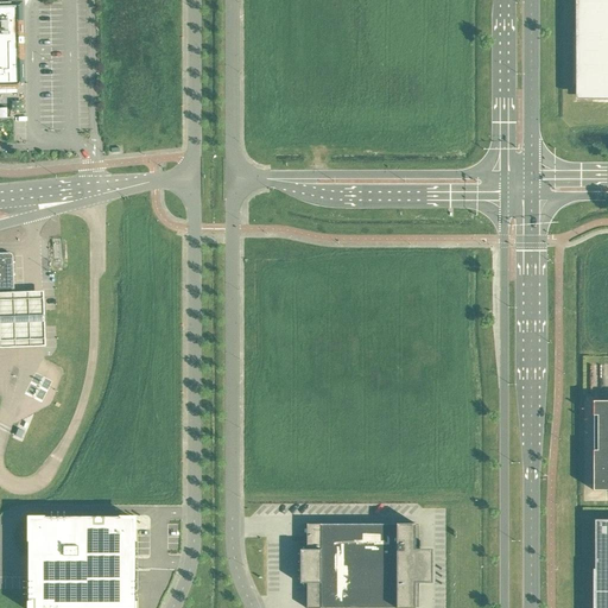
[(0,0),(0,86),(20,86),(20,61),(19,42),(19,21),(19,6),(17,6),(16,0),(0,0)]
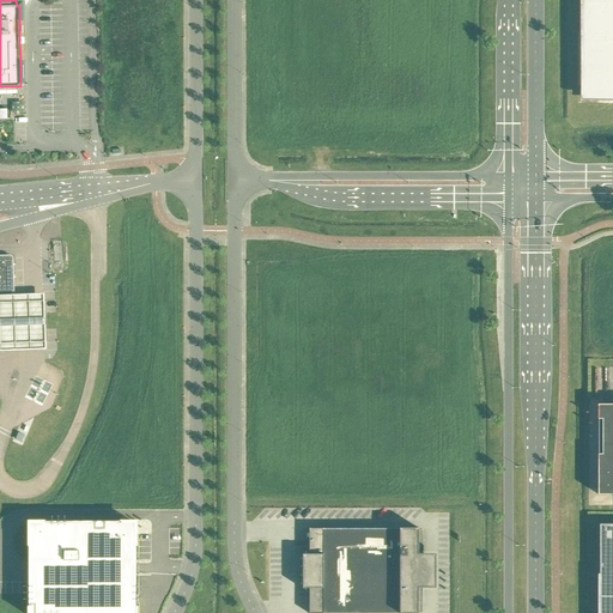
[(612,0),(594,0),(593,6),(590,12),(587,17),(582,20),(580,23),(580,32),(580,41),(580,66),(580,83),(580,85),(582,85),(582,84),(589,84),(596,92),(596,99),(596,102),(599,102),(599,101),(610,101),(610,102),(612,101),(612,0)]
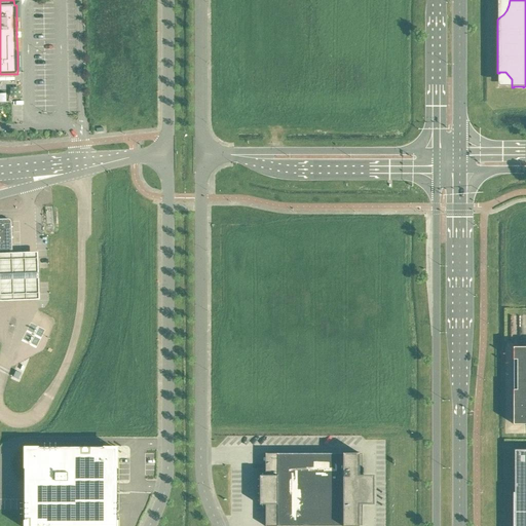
[(0,256),(12,256),(12,252),(11,223),(10,222),(10,221),(9,220),(8,220),(0,220),(0,256)]
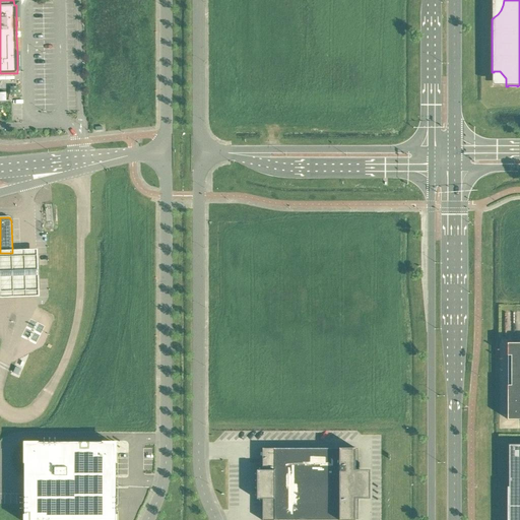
[(12,253),(0,253),(0,297),(39,296),(37,249),(12,249),(12,253)]
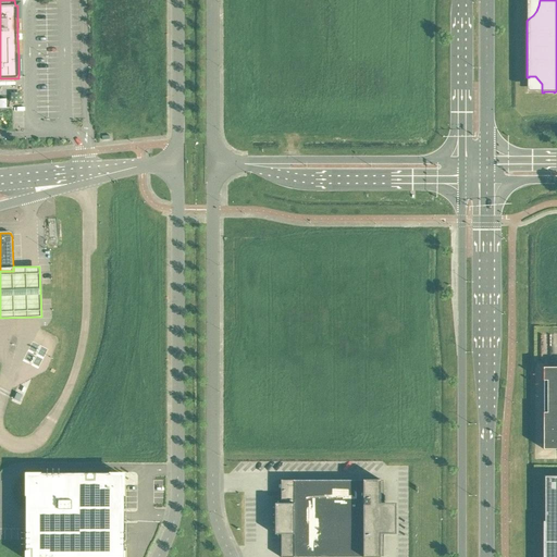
[(556,368),(543,368),(543,450),(556,449),(556,368)]
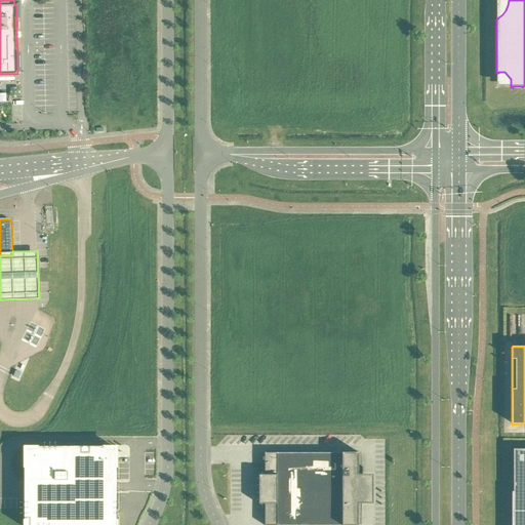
[(25,520),(24,524),(118,524),(118,520),(118,517),(118,510),(118,492),(117,492),(117,487),(117,484),(117,481),(118,481),(118,468),(116,467),(116,466),(116,448),(106,448),(104,446),(104,447),(97,447),(95,447),(89,447),(86,447),(38,447),(37,448),(27,448),(27,466),(25,468),(25,481),(25,483),(25,484),(26,484),(26,488),(26,492),(25,492),(25,518),(25,520)]
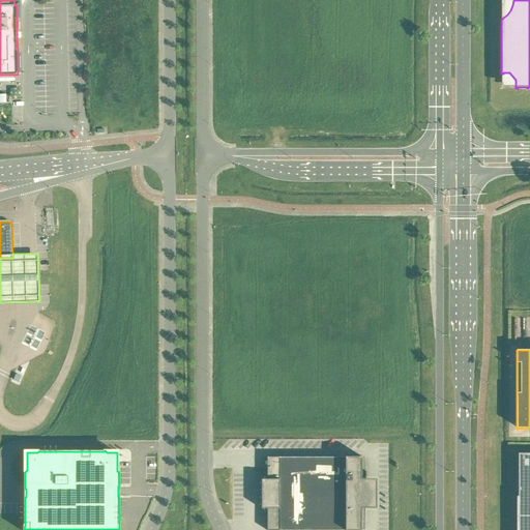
[(529,529),(529,453),(519,453),(518,529),(529,529)]
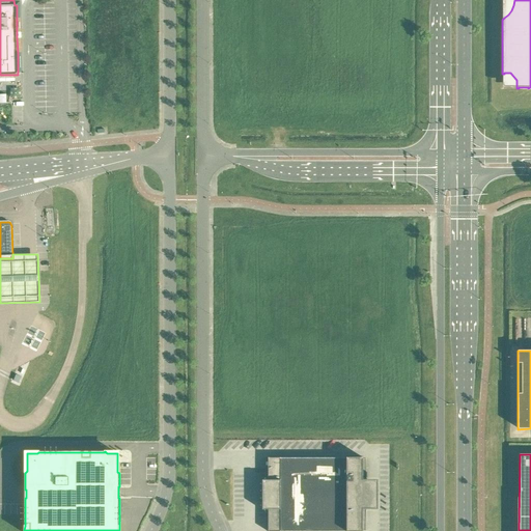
[(262,480),(262,509),(268,509),(268,530),(362,530),(363,510),(378,510),(378,481),(363,481),(363,458),(268,458),(268,480),(262,480)]
